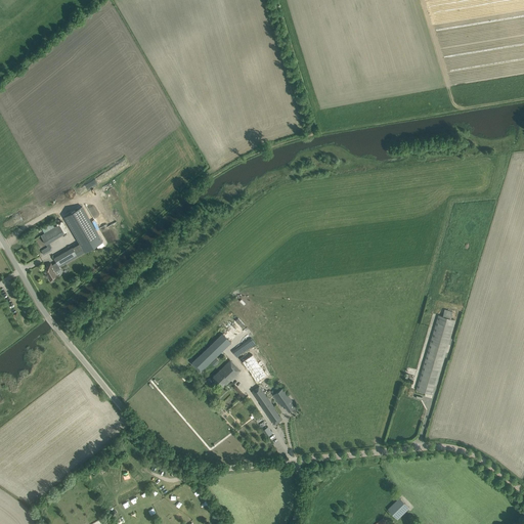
[(82,206),(64,217),(85,252),(102,242),(82,206)]
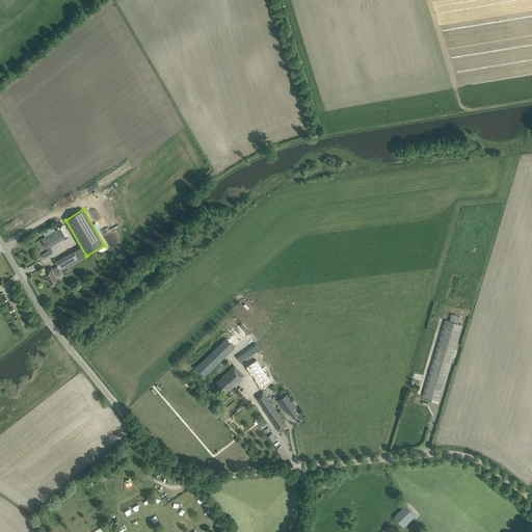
[(60,228),(42,239),(47,247),(65,237),(60,228)]
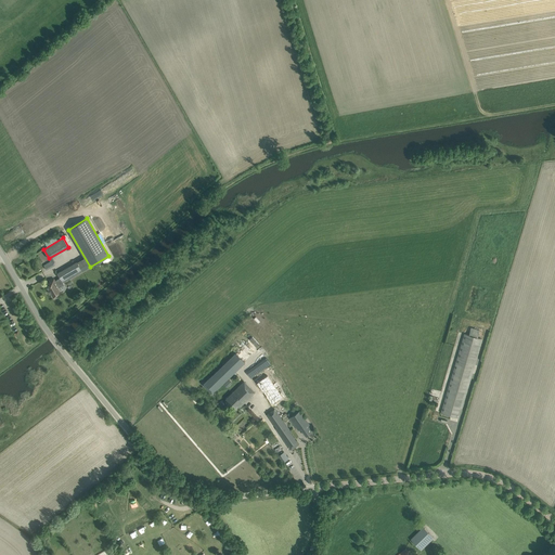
[(53,266),(50,261),(43,265),(47,270),(53,266)]
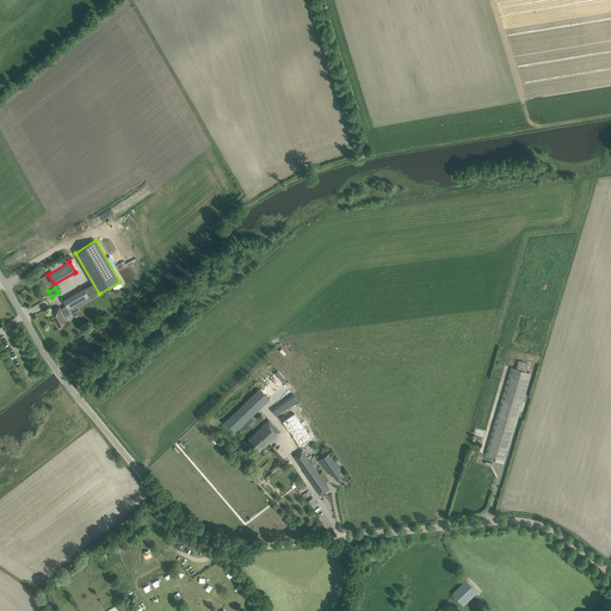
[(63,301),(66,306),(69,312),(91,298),(85,288),(63,301)]
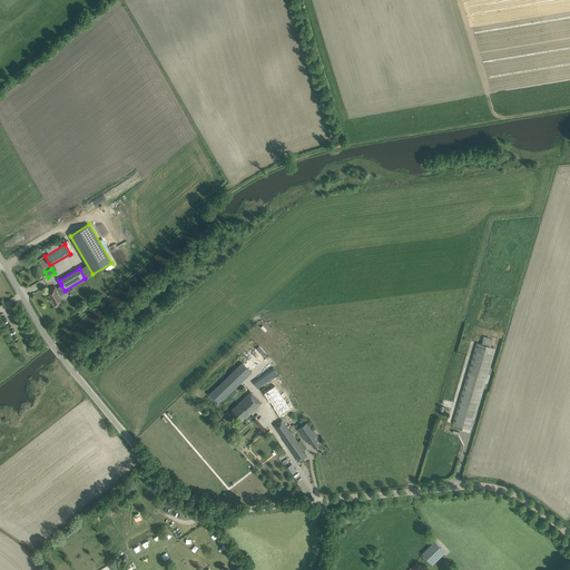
[(56,286),(46,292),(51,301),(52,301),(55,305),(56,304),(57,305),(58,305),(59,305),(60,304),(61,303),(61,302),(61,301),(62,301),(60,296),(66,293),(65,291),(61,285),(57,288),(56,286)]
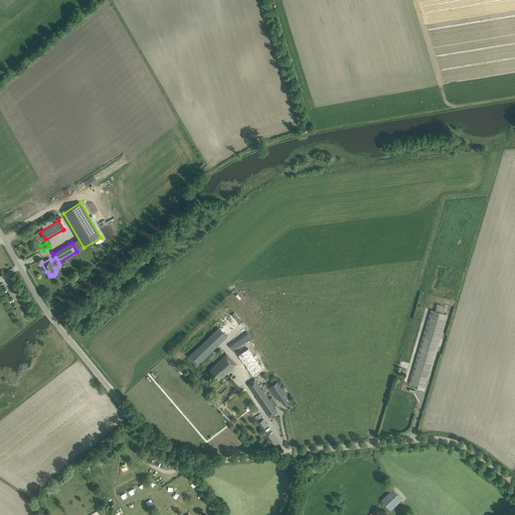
[(443,314),(445,306),(438,304),(435,311),(431,310),(408,383),(425,387),(447,315),(443,314)]
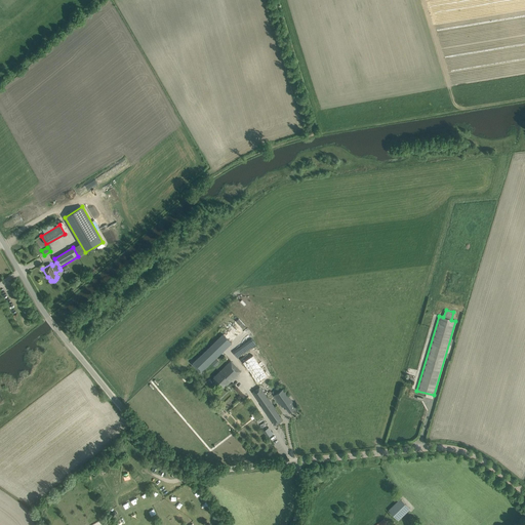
[(223,335),(196,362),(204,370),(232,345),(223,335)]
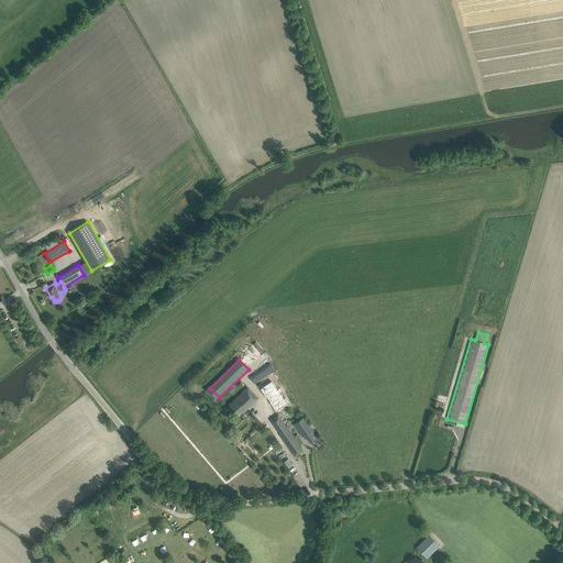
[(273,381),(262,388),(268,397),(272,401),(271,401),(277,410),(288,403),(283,394),(285,392),(282,387),(279,389),(273,381)]
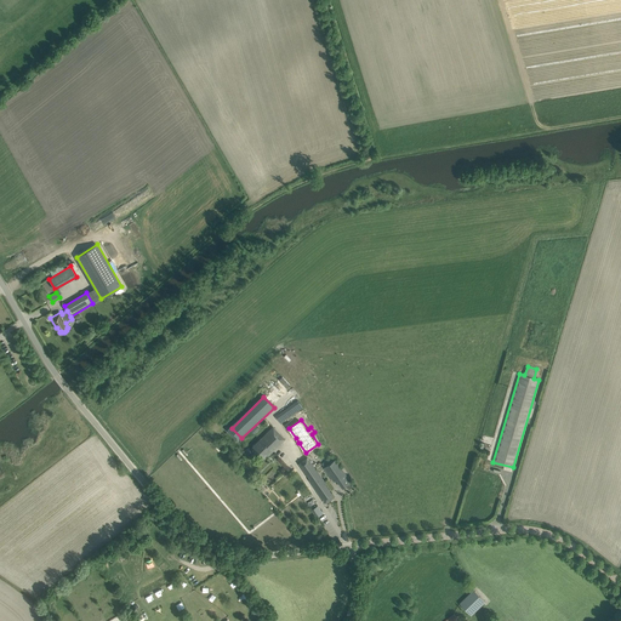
[(285,439),(280,434),(273,427),(254,446),(265,456),(271,450),(272,451),(285,439)]
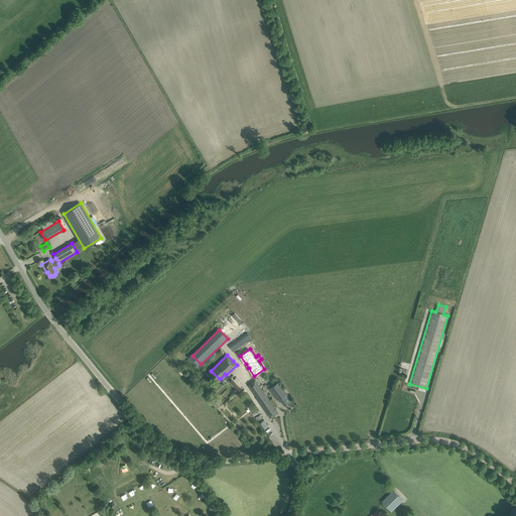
[(253,382),(249,385),(263,405),(262,406),(268,414),(275,410),(269,402),(270,401),(257,382),(256,380),(253,382)]
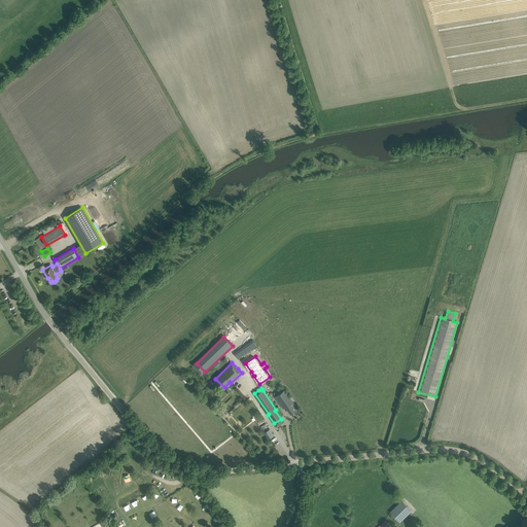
[(297,409),(294,405),(284,390),(275,397),(283,408),(285,407),(290,414),(297,409)]
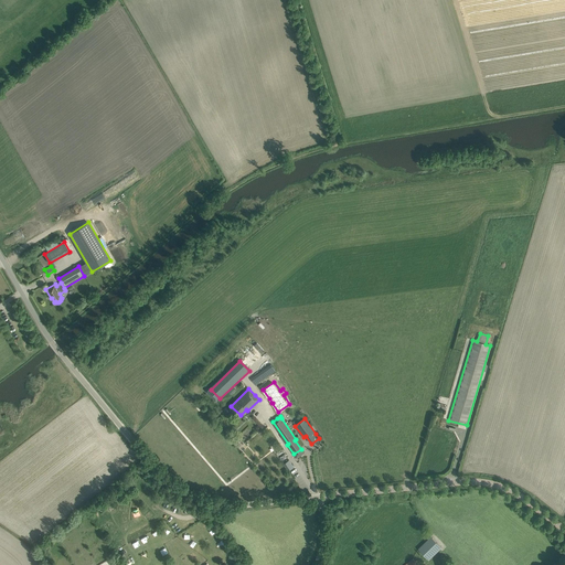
[(288,470),(294,467),(291,465),(289,466),(286,461),(284,464),(288,470)]
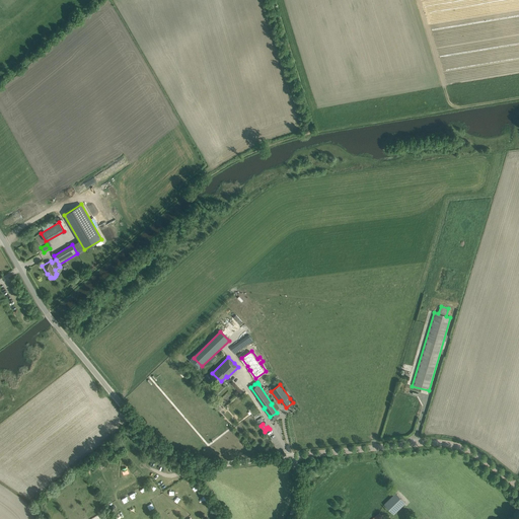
[(384,504),(393,514),(405,503),(395,493),(384,504)]
